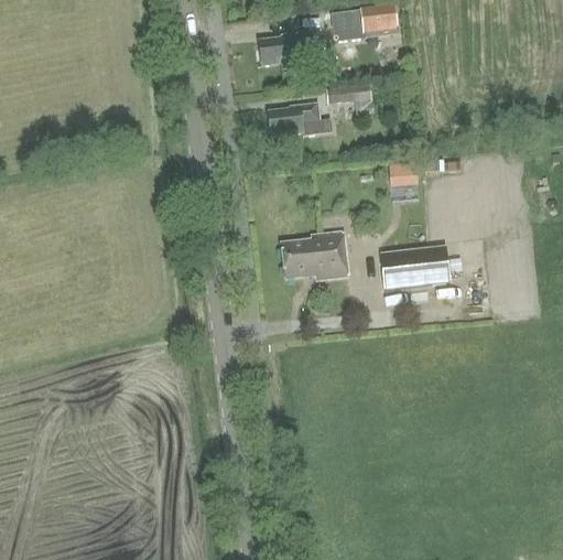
[(393,7),(328,14),(332,40),(363,36),(361,32),(397,29),(393,7)]
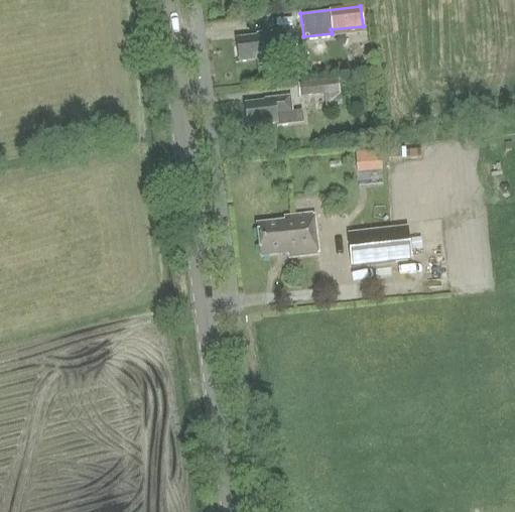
[(298,31),(294,31),(281,33),(281,29),(254,33),(255,35),(236,37),(239,58),(267,55),(267,59),(284,57),(283,53),(301,51),(298,31)]
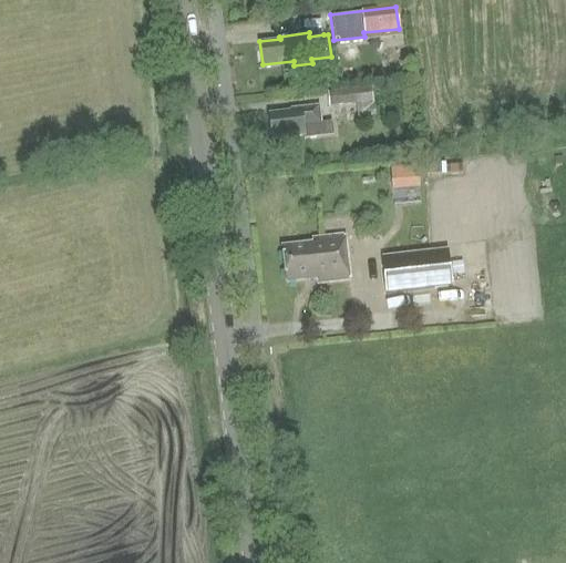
[(371,84),(327,89),(328,103),(372,99),(371,84)]
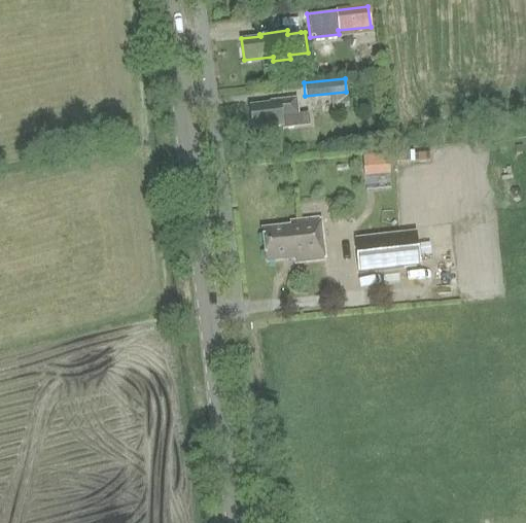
[(281,127),(309,124),(308,111),(296,112),(295,97),(269,100),(270,103),(250,105),(252,127),(281,124),(281,127)]
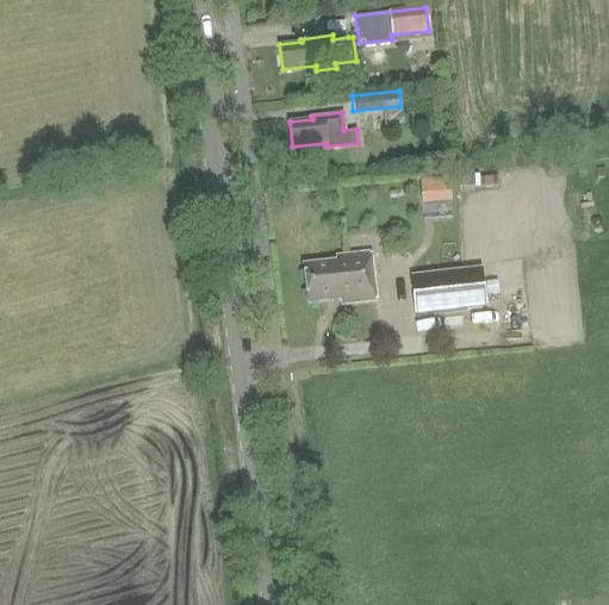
[(429,197),(460,194),(459,172),(428,173),(429,197)]
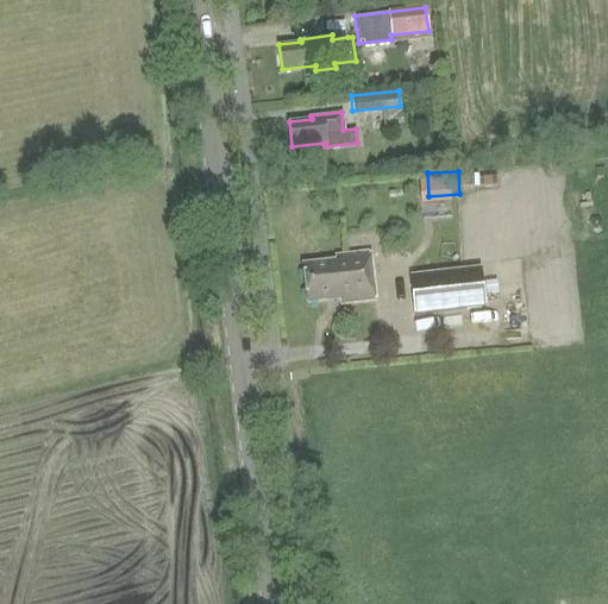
[(340,301),(376,296),(370,250),(369,250),(338,253),(338,257),(302,262),(307,301),(340,297),(340,301)]
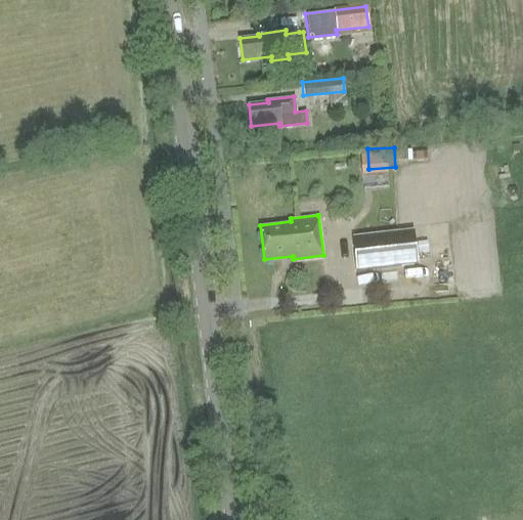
[(352,234),(356,268),(417,261),(412,227),(352,234)]
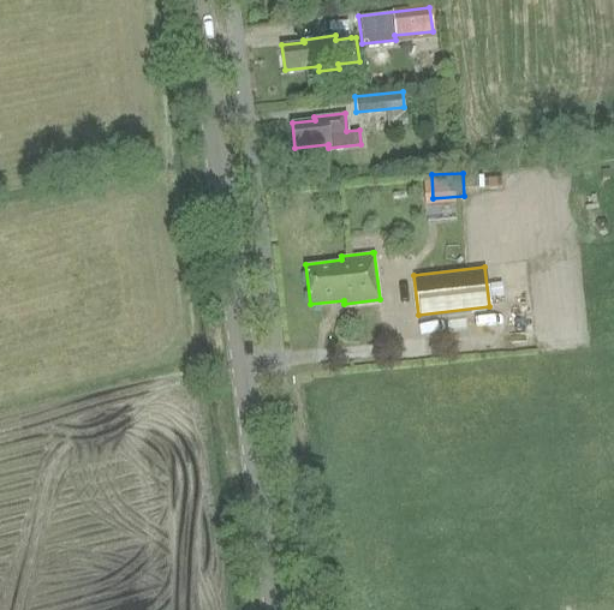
All buildings are outlined.
